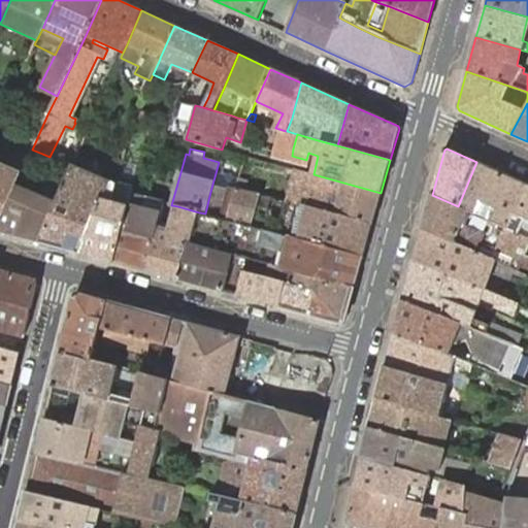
[(38,165),(42,154),(32,150),(28,160),(38,165)]
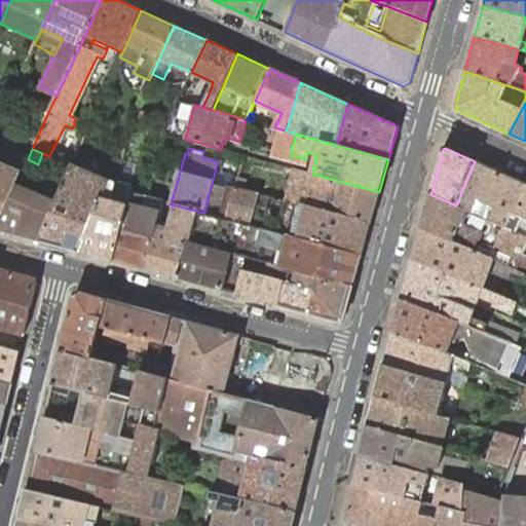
[(242,162),(243,155),(240,154),(223,149),(222,156),(242,162)]
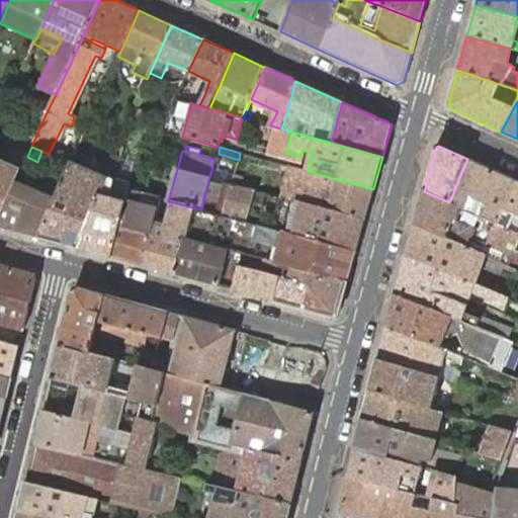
[(74,157),(59,151),(56,157),(71,163),(72,161),(74,157)]
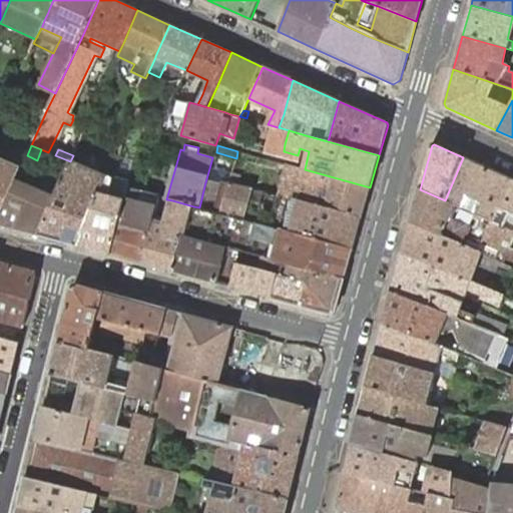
[(0,216),(16,178),(21,166),(0,157),(0,216)]
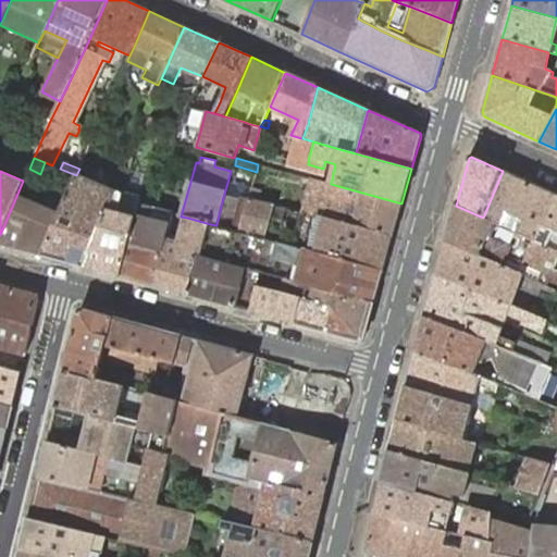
[(503,171),(483,218),(536,242),(539,234),(543,226),(556,196),(503,171)]
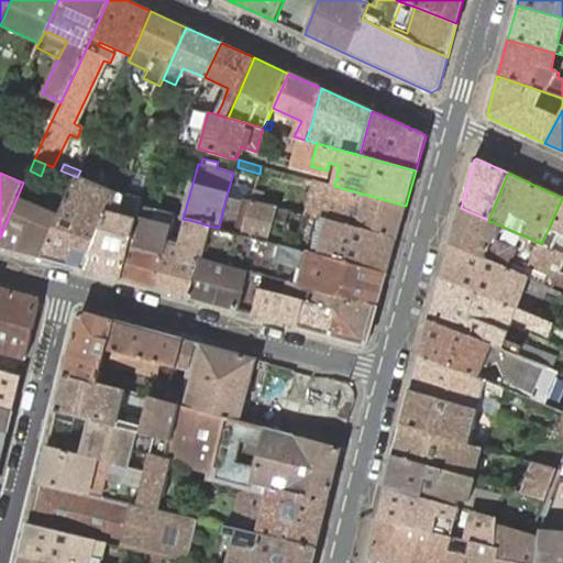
[(43,258),(86,271),(110,210),(118,192),(78,175),(77,177),(62,216),(43,258)]
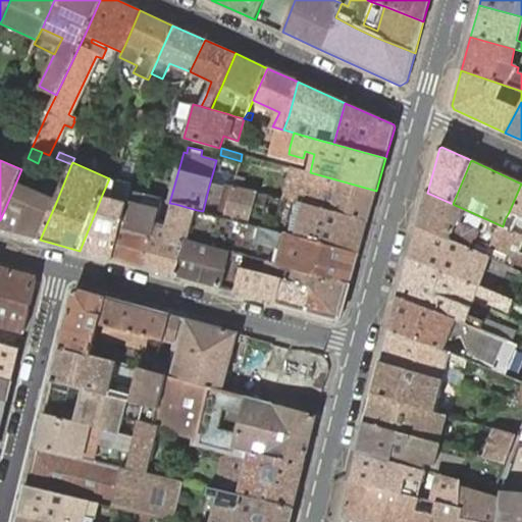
[(376,191),(310,172),(292,167),(283,199),(285,199),(305,204),(368,221),(376,191)]
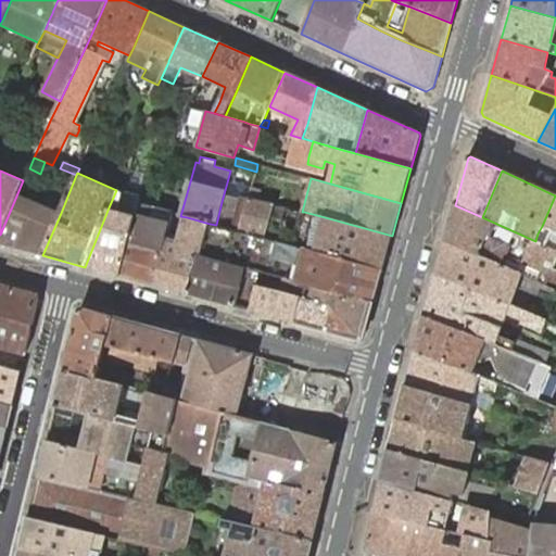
[(251,188),(227,182),(225,190),(224,194),(231,197),(224,227),(239,231),(249,197),(251,188)]
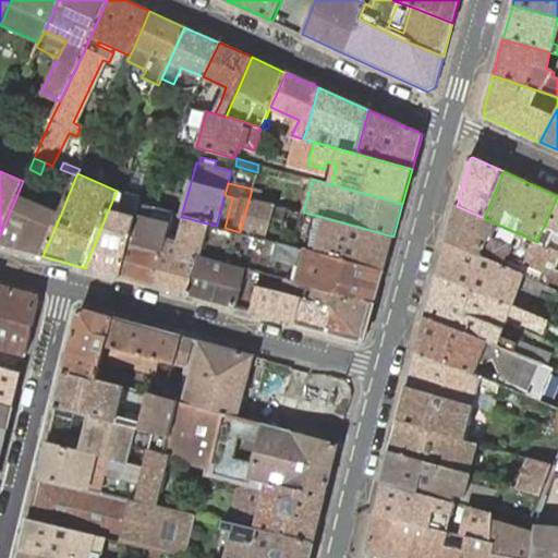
[(250,197),(258,199),(261,192),(252,189),(250,197)]
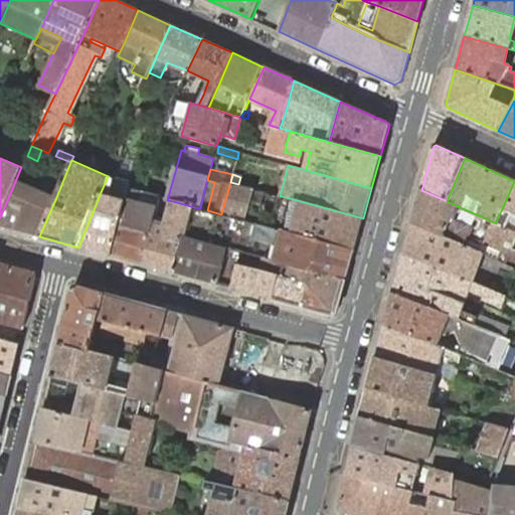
[(126,200),(128,189),(112,183),(114,178),(108,176),(101,192),(78,247),(112,255),(125,200),(126,200)]
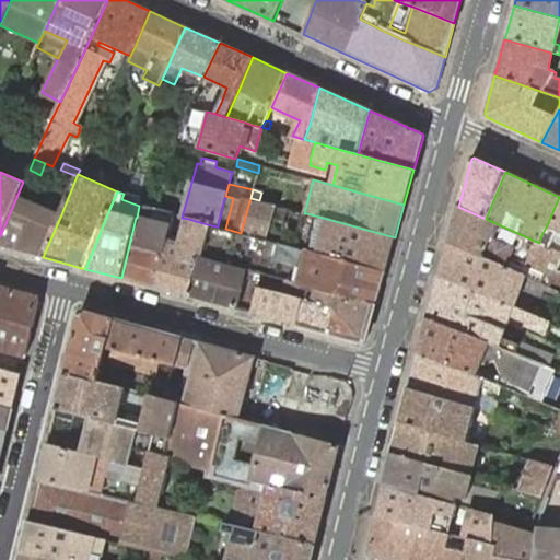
[(0,236),(0,244),(43,257),(61,214),(18,195),(0,236)]
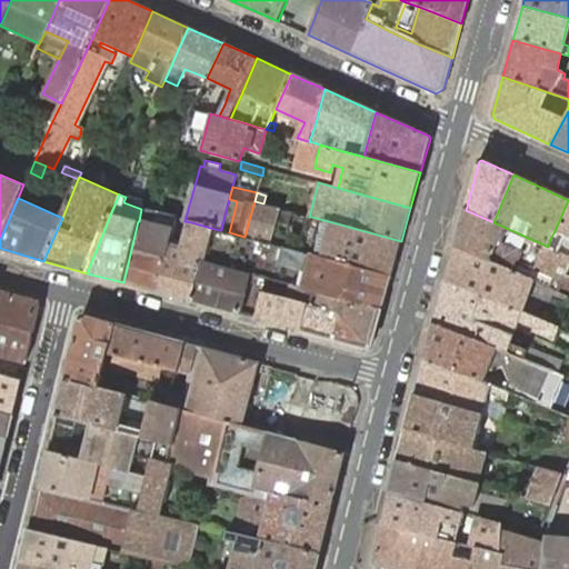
[(568,199),(568,200),(555,231),(568,237),(568,199)]
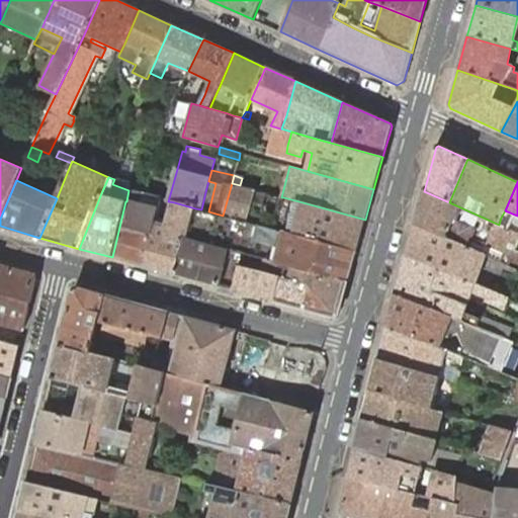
[(252,195),(257,197),(259,191),(253,189),(240,185),(232,183),(223,216),(245,222),(248,210),(250,201),(252,195)]
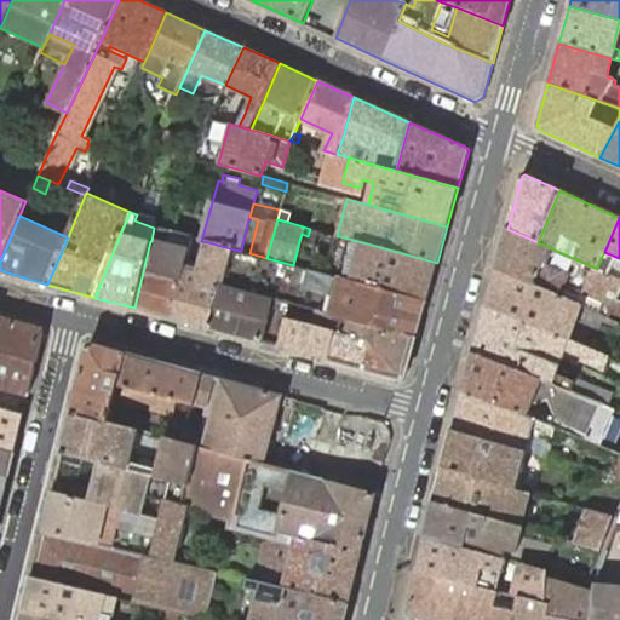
[(170,233),(154,228),(151,241),(150,241),(135,308),(171,317),(184,270),(185,265),(189,250),(167,245),(170,233)]
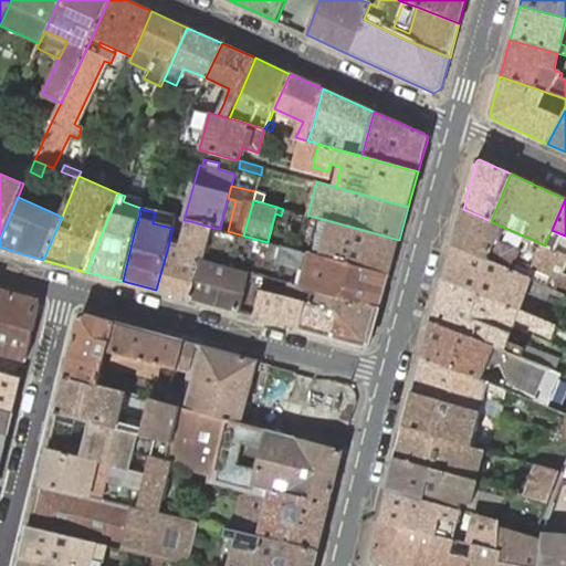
[(287,217),(289,211),(283,209),(281,216),(280,222),(280,223),(285,224),(287,217)]
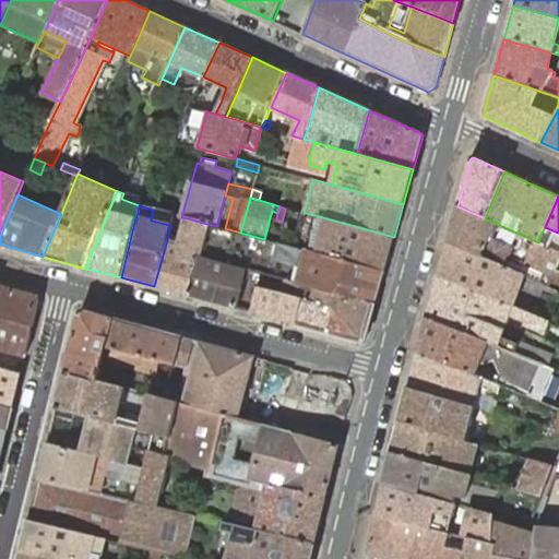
[(485,218),(458,206),(448,242),(490,261),(495,249),(555,277),(557,271),(558,266),(558,251),(544,245),(538,242),(485,218)]
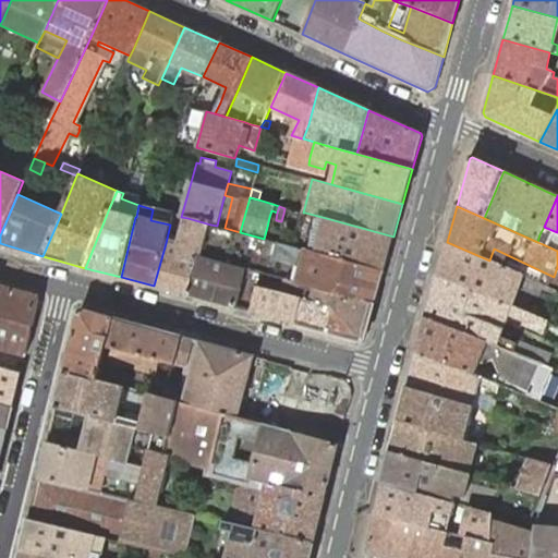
[(170,225),(173,215),(153,209),(150,220),(170,225)]
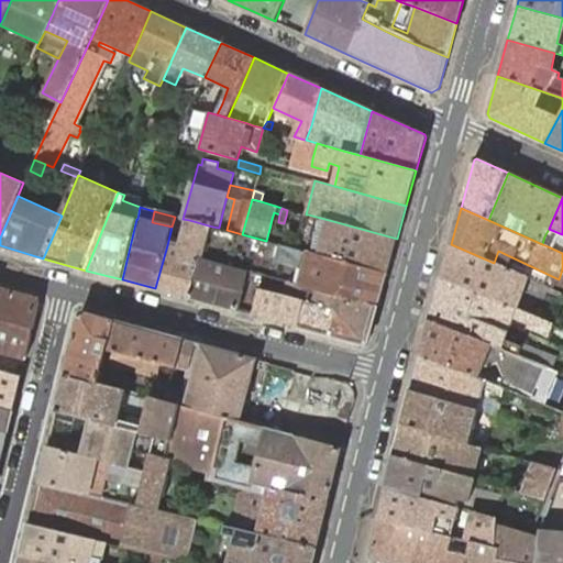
[(389,266),(397,239),(329,220),(308,214),(304,228),(324,233),(320,247),(319,255),(387,274),(389,266)]
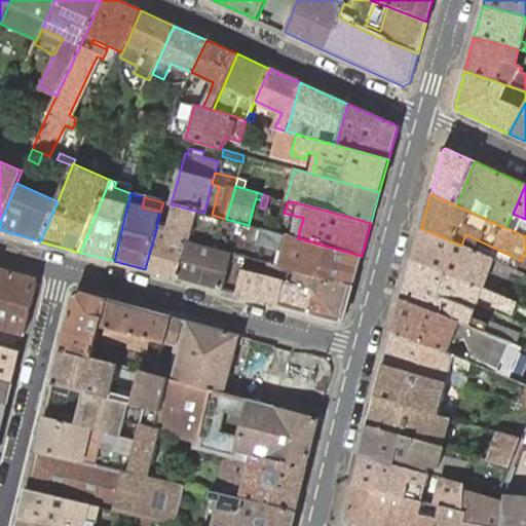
[(190,242),(198,212),(177,205),(171,229),(170,232),(166,242),(158,240),(161,230),(156,229),(145,269),(177,277),(187,241),(190,242)]
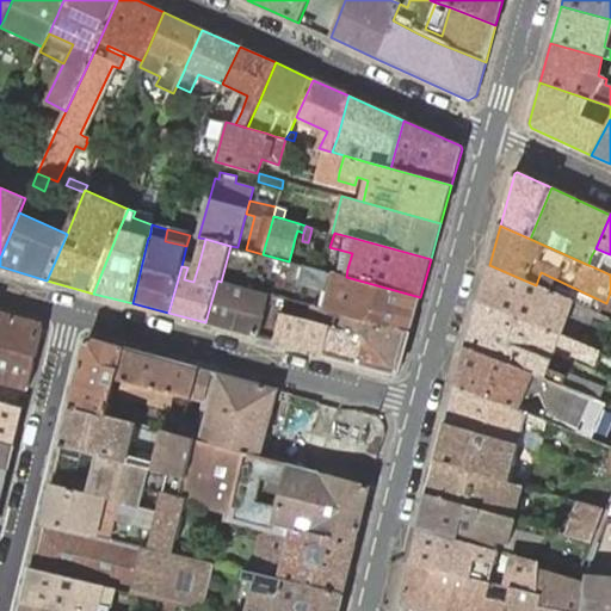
[(411,333),(420,297),(346,277),(306,266),(289,261),(263,254),(246,250),(244,250),(238,247),(230,246),(221,282),(269,295),(278,297),(288,300),(315,307),(326,310),(411,333)]
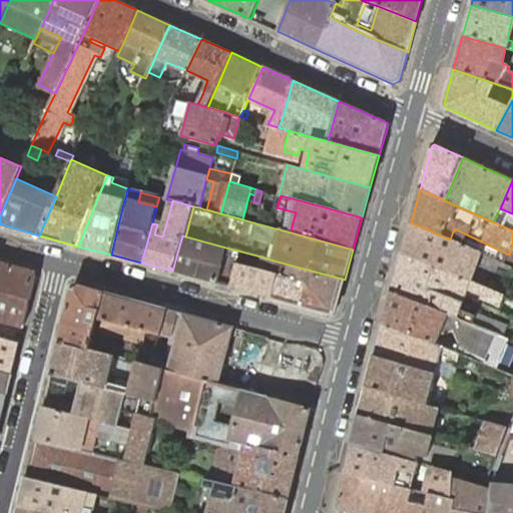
[(296,212),(277,207),(274,221),(292,225),(296,212)]
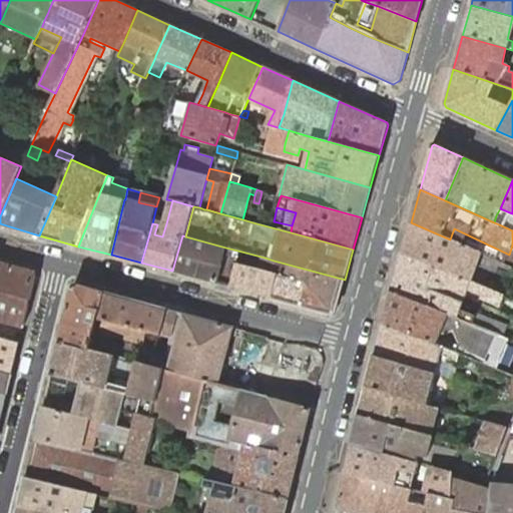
[(496,215),(494,222),(499,224),(502,218),(496,215)]
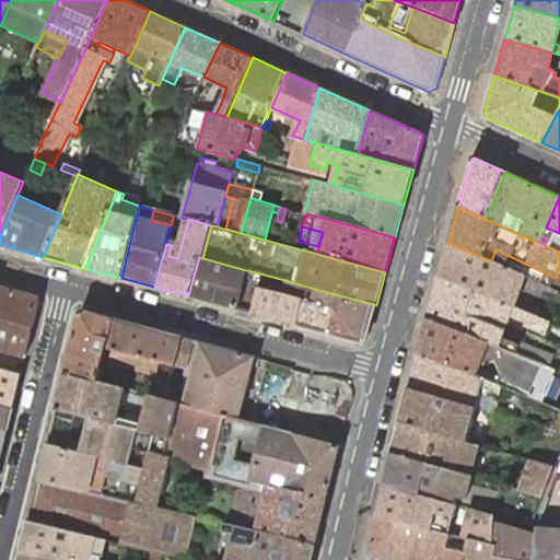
[(491,261),(448,243),(439,277),(513,307),(524,276),(491,261)]
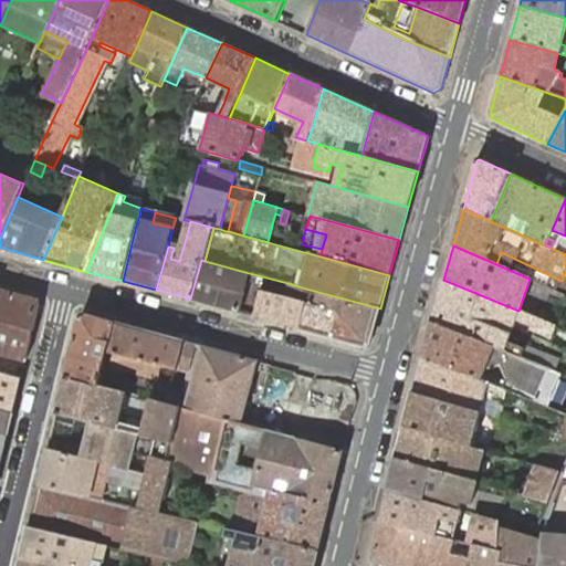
[(182,250),(174,248),(170,259),(179,261),(182,250)]
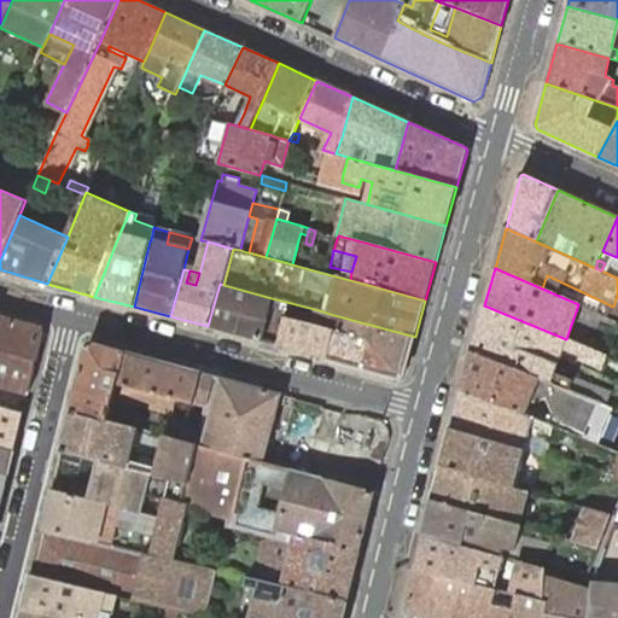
[(612,309),(613,307),(547,275),(542,289),(578,304),(608,318),(612,309)]
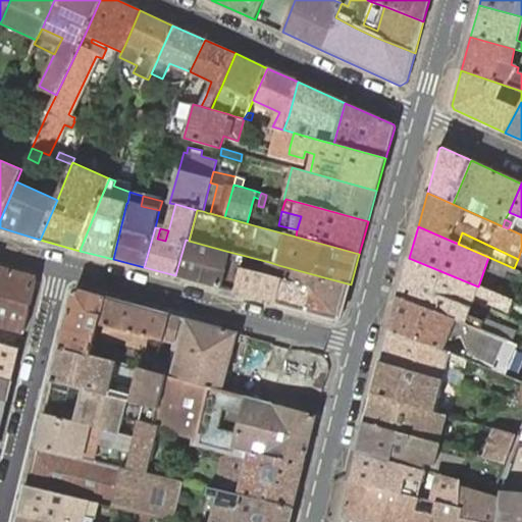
[(229,252),(189,241),(186,240),(175,275),(219,289),(227,290),(229,282),(221,280),(227,259),(236,261),(238,254),(229,252)]
